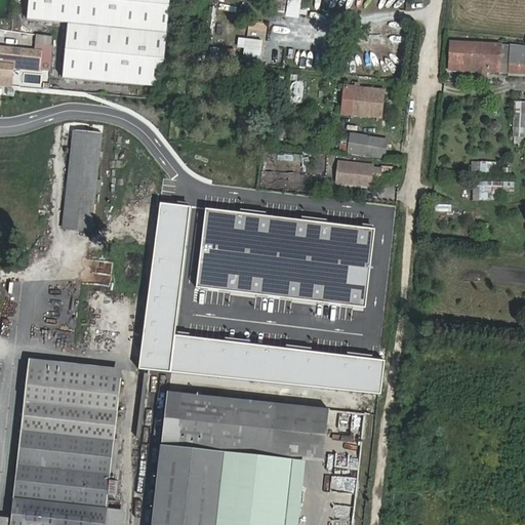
[(15,0),(13,0),(6,0),(4,16),(12,17),(15,0)]
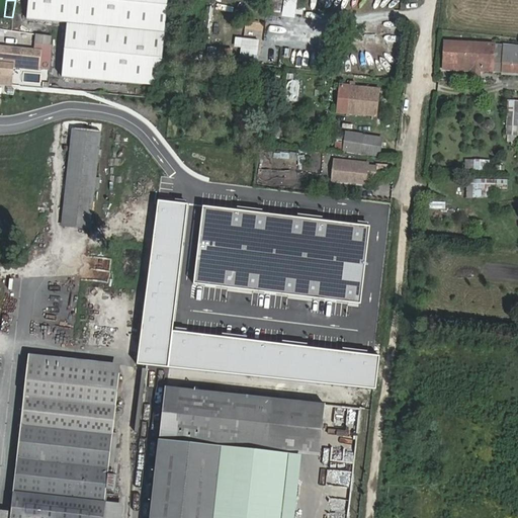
[(58,79),(157,87),(164,0),(23,0),(22,20),(63,24),(58,79)]
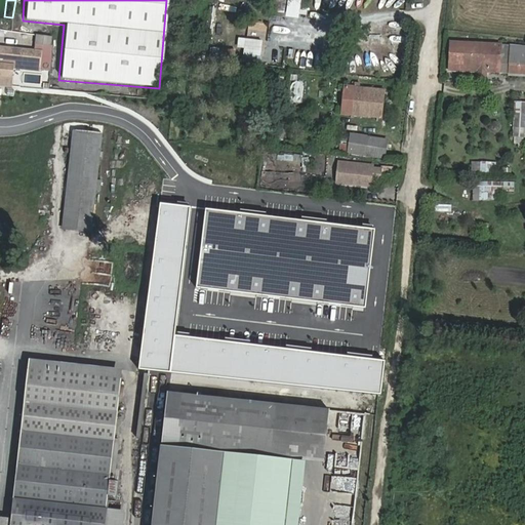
[(284,0),(283,18),(296,19),(298,0),(284,0)]
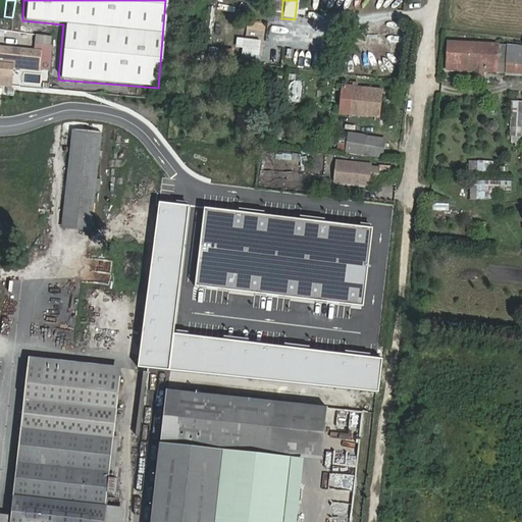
[(247,11),(248,2),(223,1),(222,8),(205,6),(204,27),(209,28),(208,36),(232,38),(233,11),(247,11)]
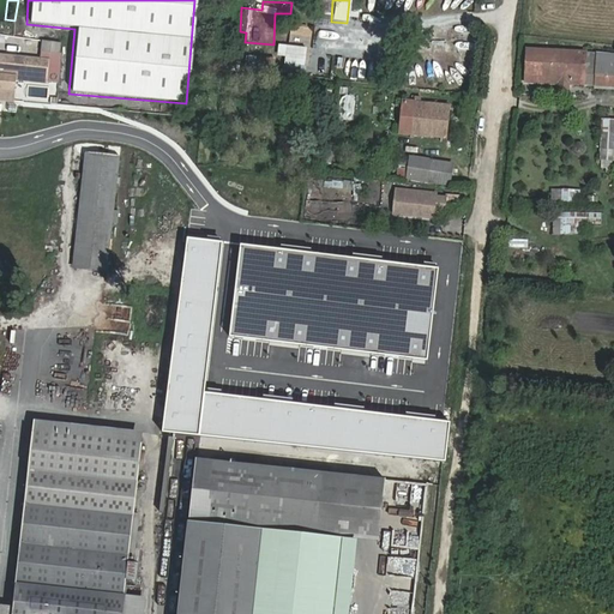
[(278,48),(276,58),(304,62),(306,53),(278,48)]
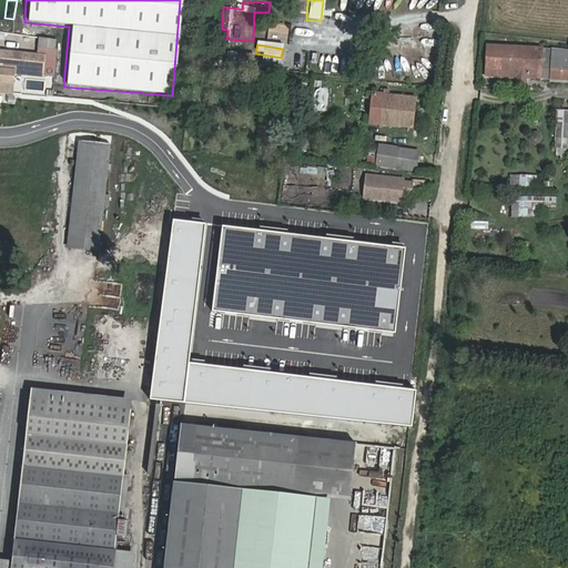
[(487,47),(486,71),(510,72),(510,80),(527,81),(528,74),(540,75),(543,52),(487,47)]
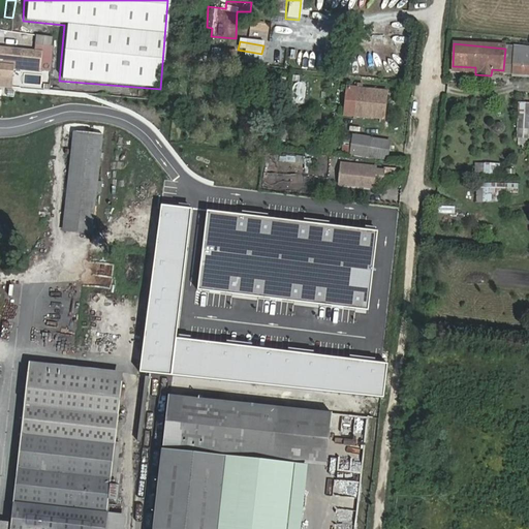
[(0,54),(0,74),(12,75),(13,62),(22,63),(22,66),(34,68),(36,48),(4,44),(3,54),(0,54)]
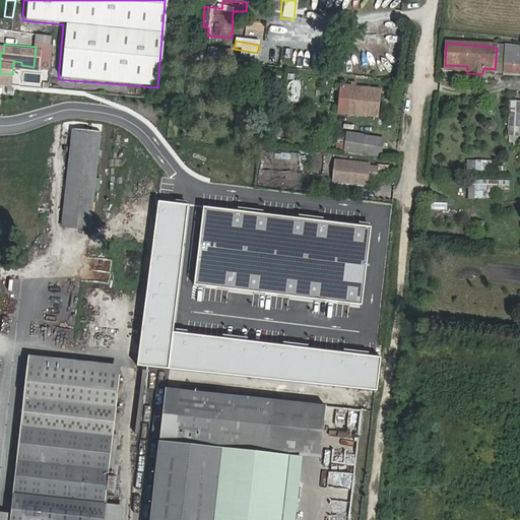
[(519,68),(519,49),(506,48),(504,68),(519,68)]
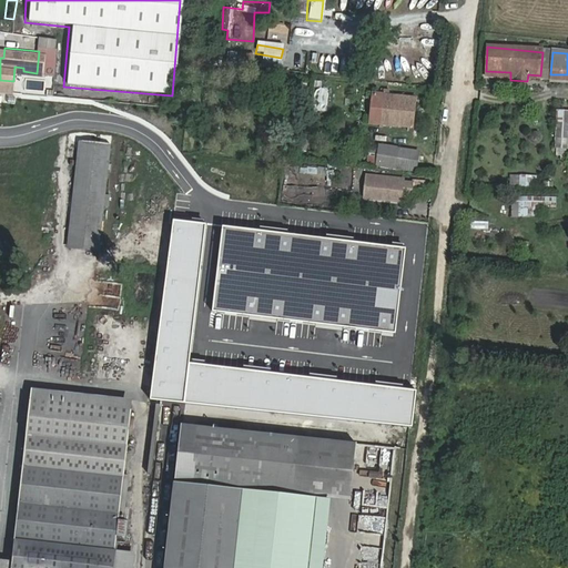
[(237,53),(236,66),(252,67),(252,53),(237,53)]
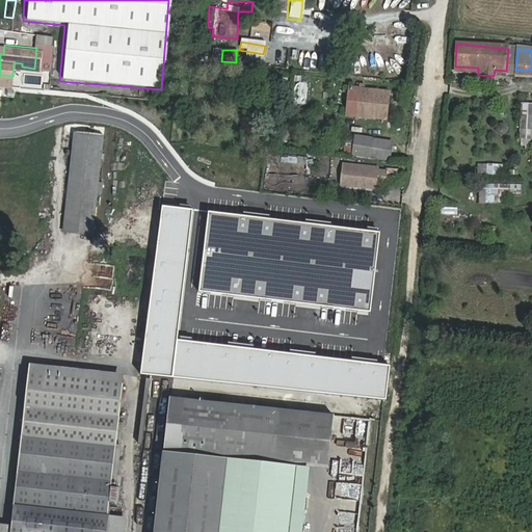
[(345,115),(363,117),(384,120),(388,94),(348,89),(345,115)]
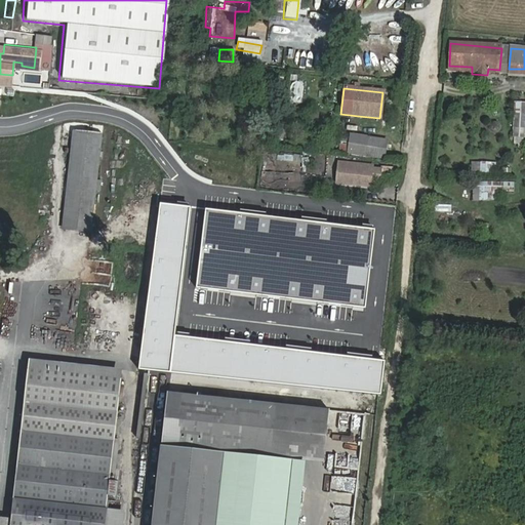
[(524,102),(514,102),(511,135),(524,136),(524,102)]
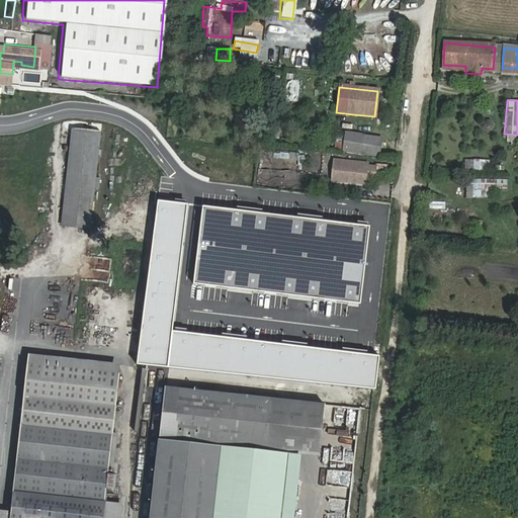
[(72,123),(63,211),(84,213),(82,225),(90,225),(99,126),(96,126),(76,124),(72,123)]
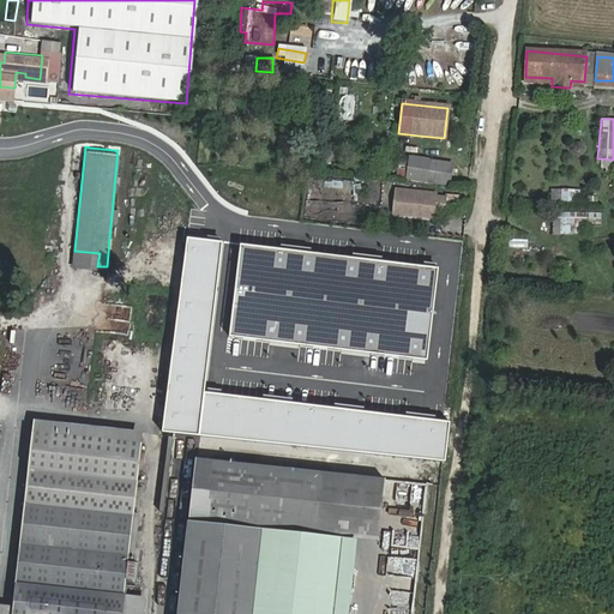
[(317,149),(315,162),(330,163),(331,150),(317,149)]
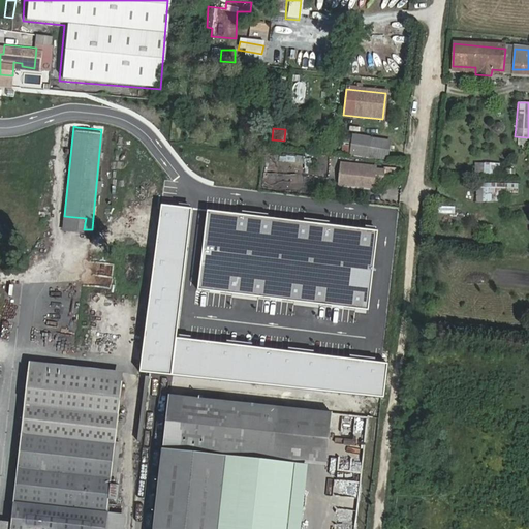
[(350,157),(366,158),(386,161),(387,143),(352,138),(350,157)]
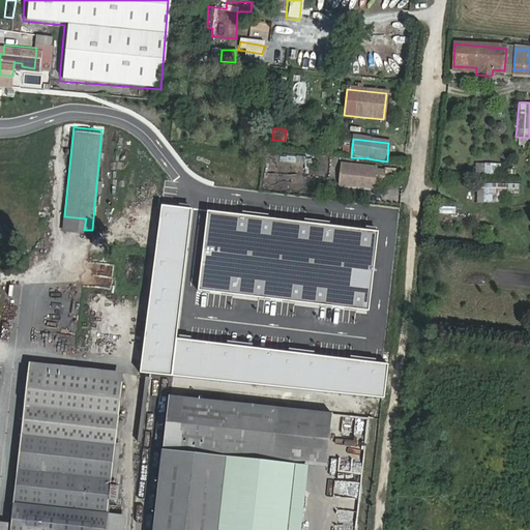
[(287,155),(286,163),(304,165),(305,157),(287,155)]
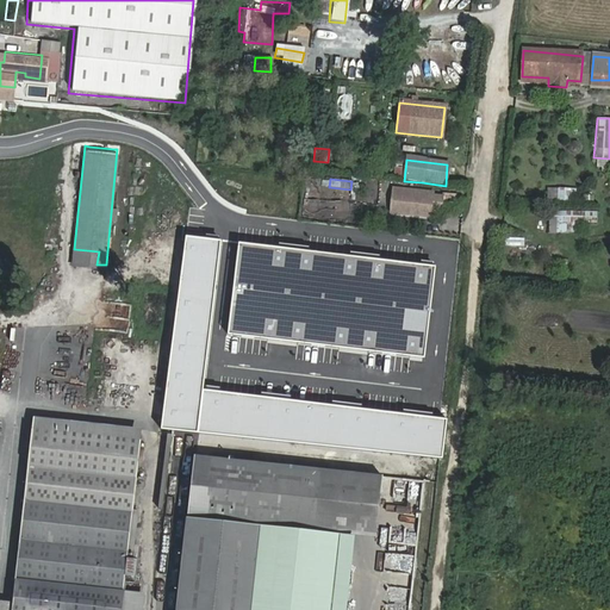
[(567,201),(568,190),(558,188),(556,200),(567,201)]
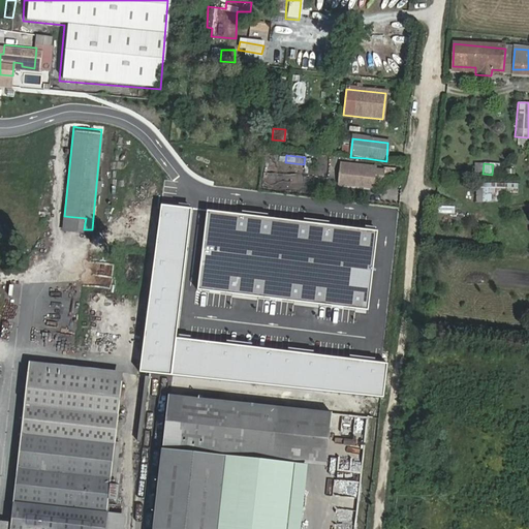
[(374,172),(340,167),(338,188),(371,192),(372,185),(381,186),(382,176),(373,175),(374,172)]
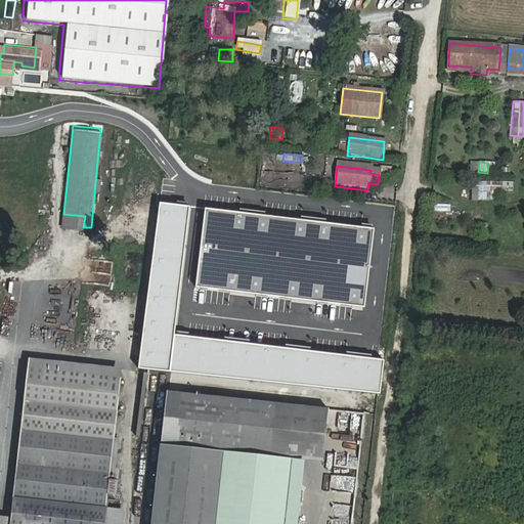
[(513,181),(471,181),(471,201),(495,201),(495,191),(513,191),(513,181)]
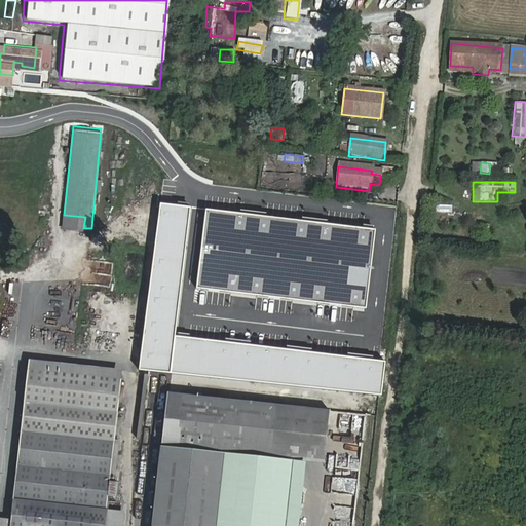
[(190,209),(160,204),(141,368),(382,397),(386,361),(175,335),(190,209)]
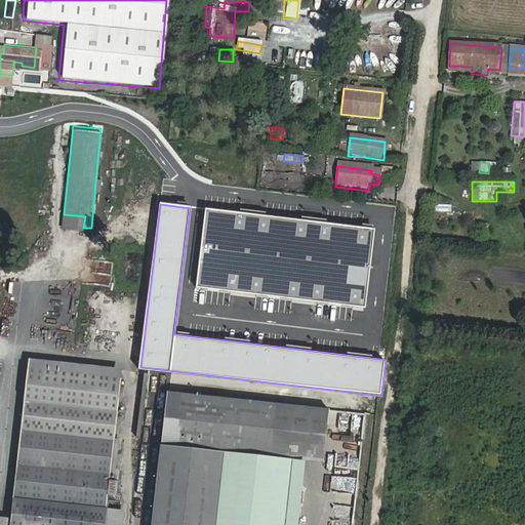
[(376,230),(206,208),(197,287),(366,309),(376,230)]
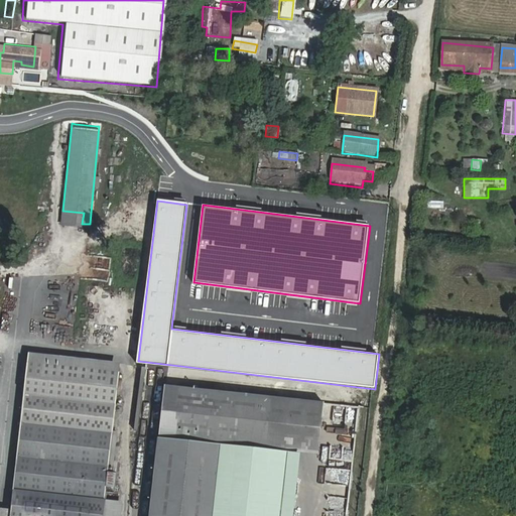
[(84,213),(62,211),(61,222),(82,224),(84,213)]
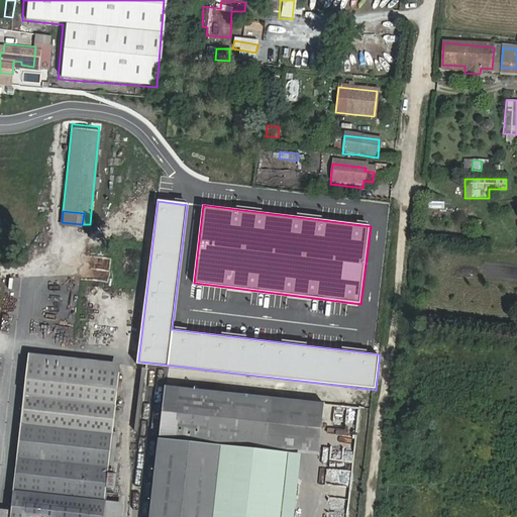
[(15,490),(11,516),(102,516),(120,367),(31,355),(15,490)]
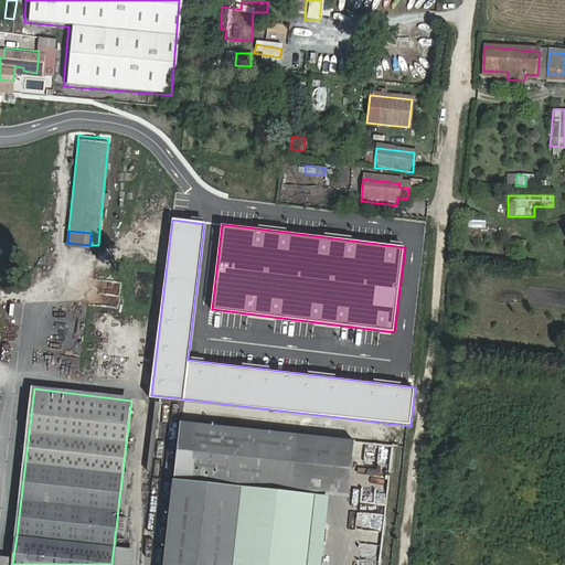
[(181,420),(163,564),(231,564),(242,488),(349,499),(354,440),(181,420)]
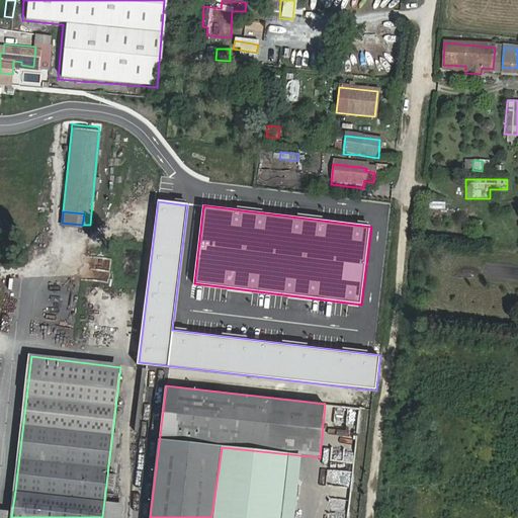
[(131,517),(133,505),(123,504),(121,517),(131,517)]
